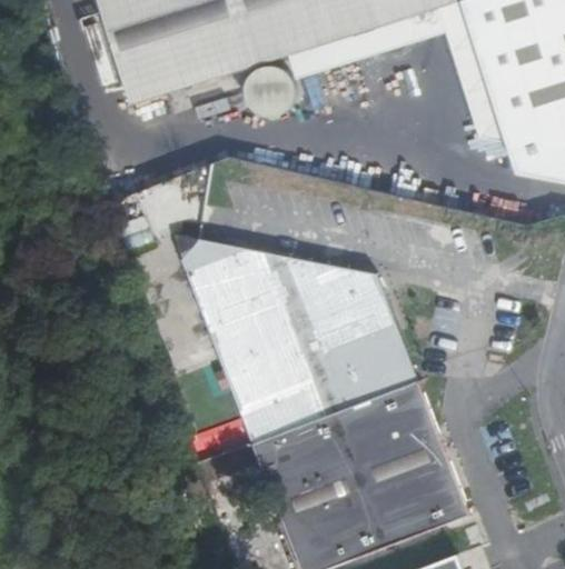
[(564,0),(96,0),(105,26),(108,37),(129,103),(289,55),(297,79),(447,32),(482,139),(509,145),(519,173),(564,182),(564,0)]
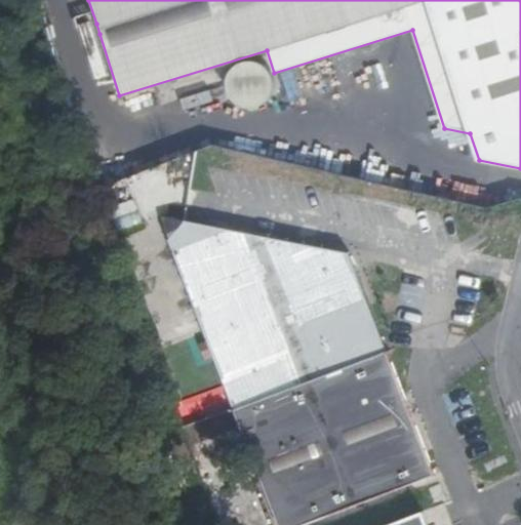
[(241,108),(244,109),(249,109),(259,107),(268,102),(272,93),(274,86),(272,77),(269,71),(262,65),(252,62),(242,63),(232,69),(228,76),(226,84),(227,94),(233,103),(241,108)]
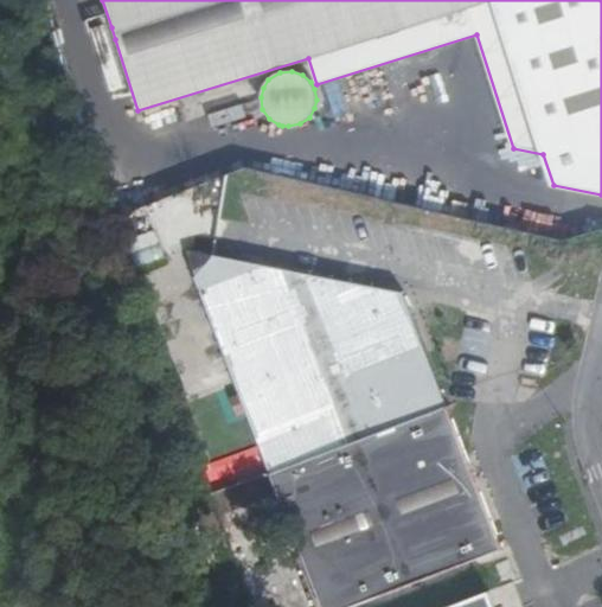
[(346,606),(386,592),(415,581),(482,556),(497,550),(423,358),(399,293),(183,250),(316,606),(346,606)]
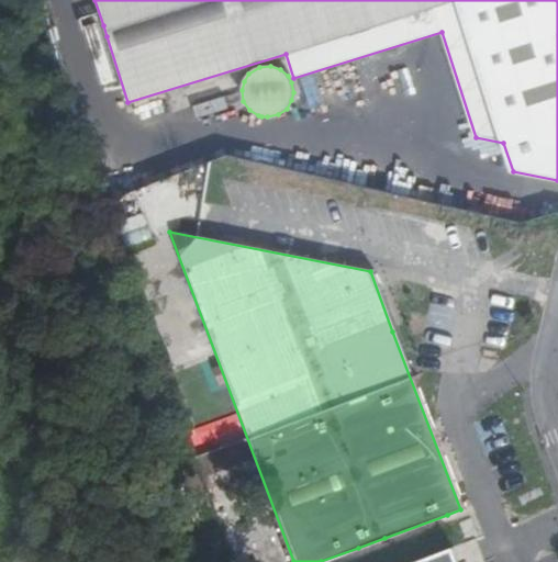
[(449,561),(444,549),(411,561),(449,561)]
